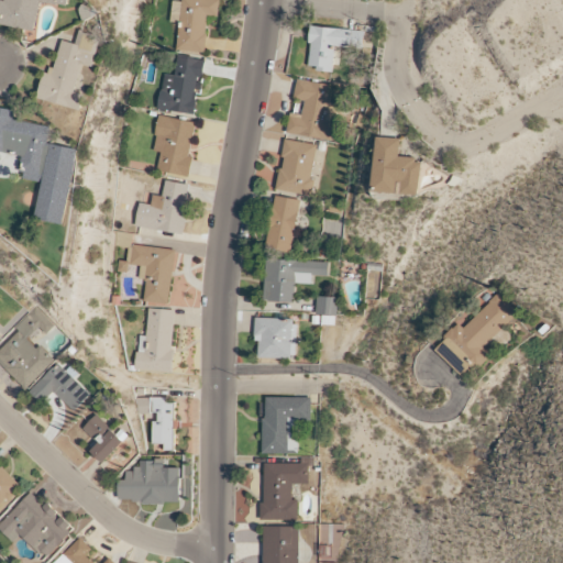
[(0,0),(0,24),(34,31),(40,2),(66,7),(66,0),(4,0),(6,1),(0,0)]
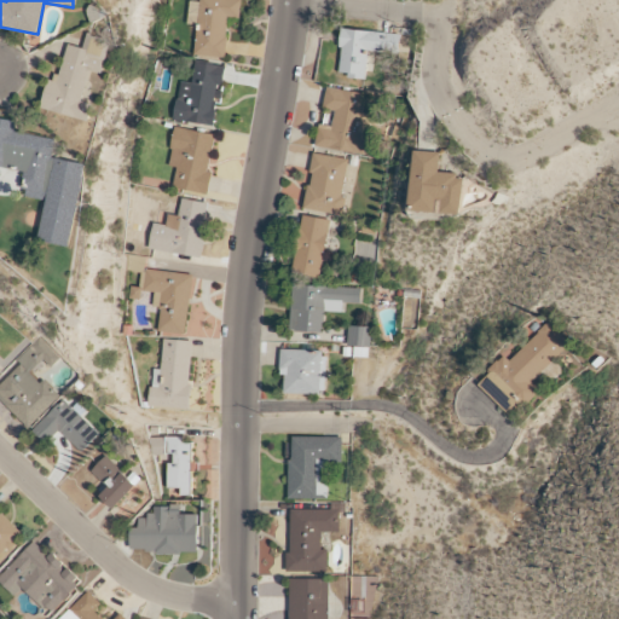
[(189,1),(187,27),(196,28),(195,57),(226,58),(229,18),(239,18),(239,0),(200,0),(200,3),(189,1)]
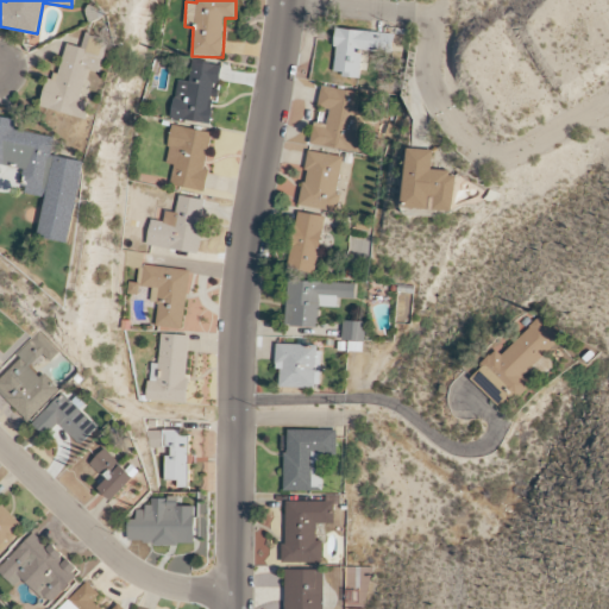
[(360,76),(362,51),(391,54),(393,33),(337,30),(334,75),(360,76)]
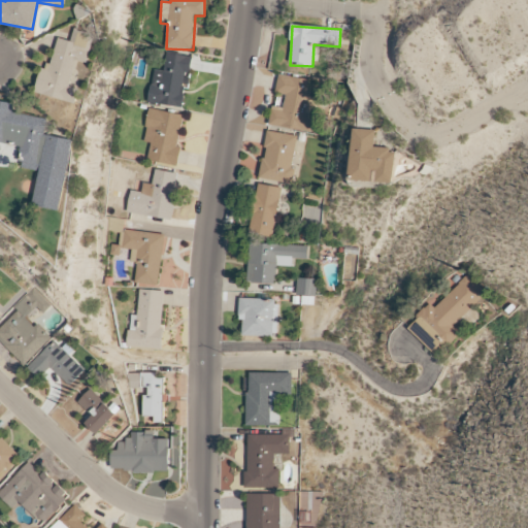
[(35,95),(75,102),(78,88),(71,87),(76,62),(88,64),(93,35),(72,31),(70,41),(56,38),(52,66),(40,65),(35,95)]
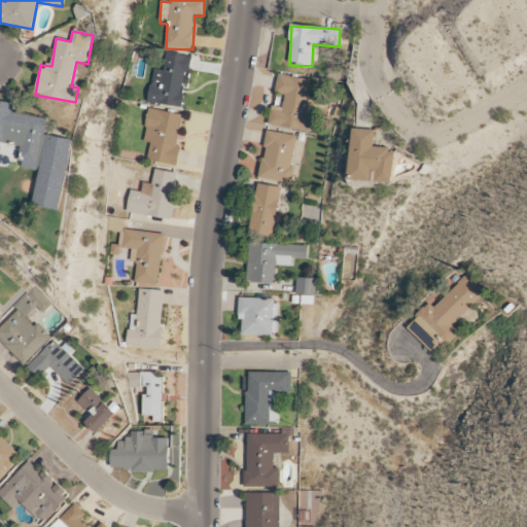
[(181,107),(185,74),(189,74),(191,57),(165,54),(163,71),(152,70),(148,103),(181,107)]
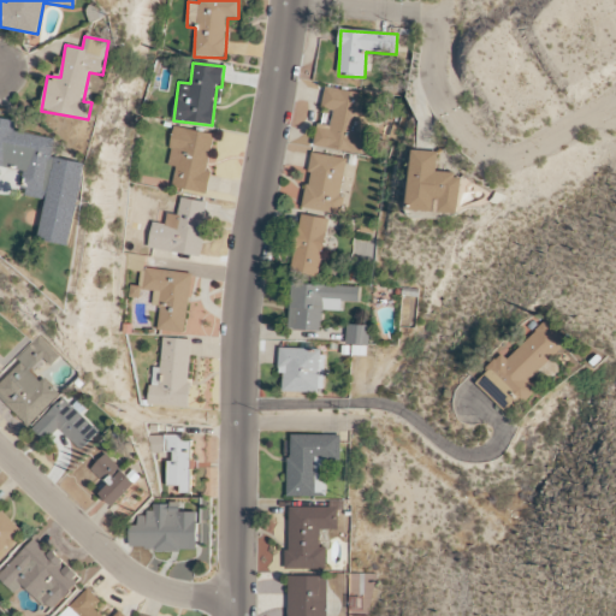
[(363,155),(371,114),(359,113),(362,94),(325,87),(321,106),(333,108),(330,126),(318,124),(314,147),(363,155)]
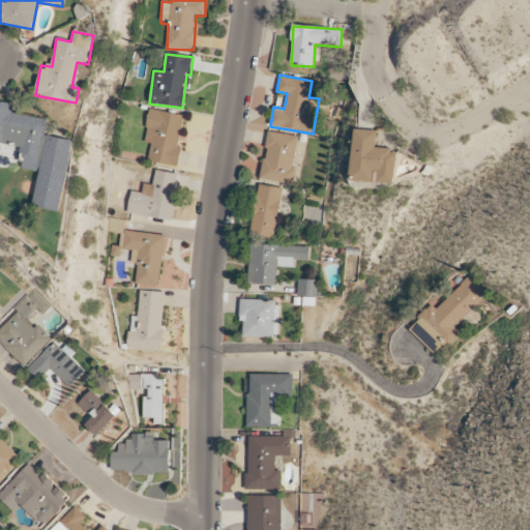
[(72,141),(45,136),(47,119),(12,114),(13,104),(0,101),(0,143),(21,146),(18,169),(38,172),(33,207),(61,211),(72,141)]
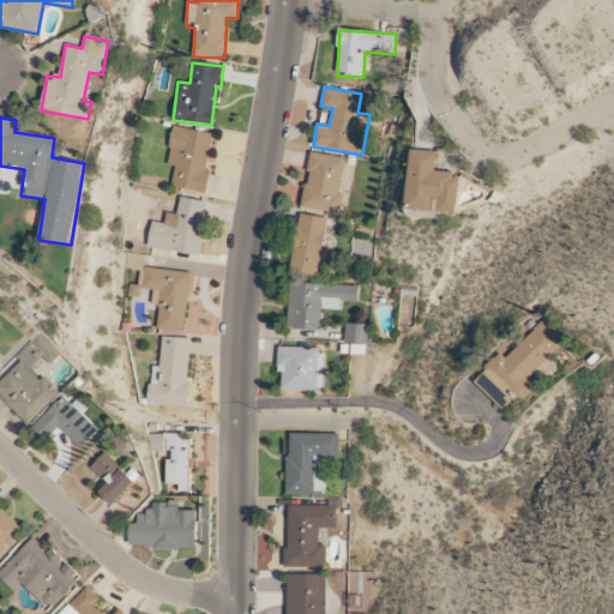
[(205,193),(215,134),(173,127),(167,164),(176,166),(173,187),(205,193)]
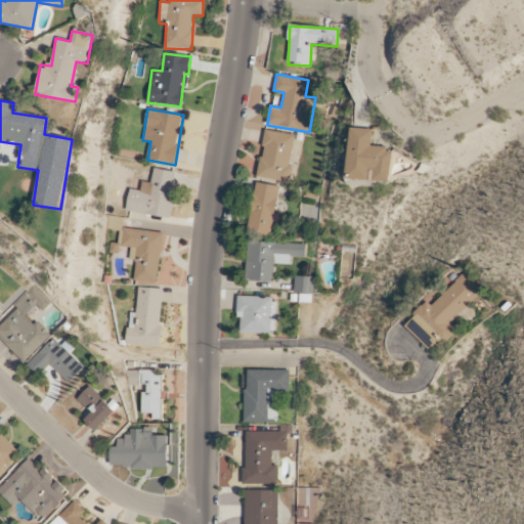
[(390,181),(392,148),(372,147),(373,129),(350,128),(347,179),(390,181)]
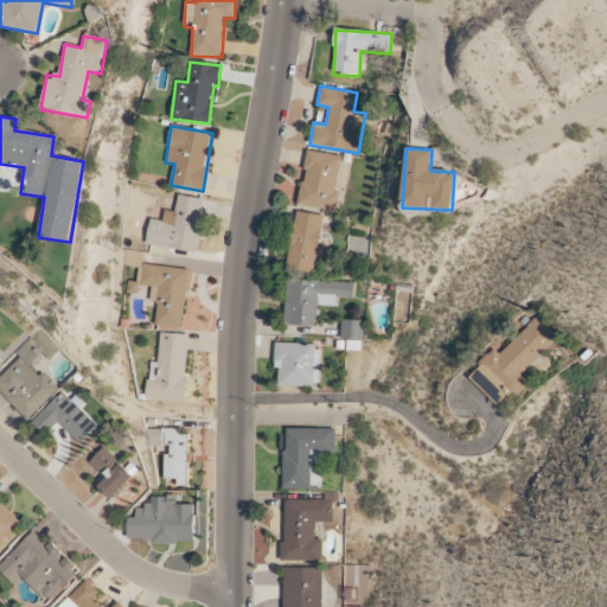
[(343,157),(307,151),(299,205),(333,211),(343,157)]
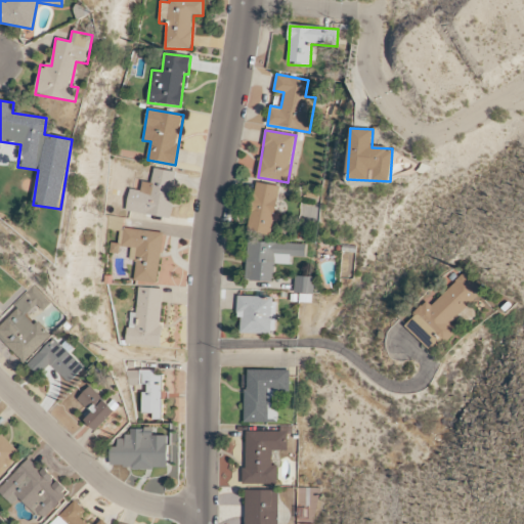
[(177,172),(154,168),(150,183),(141,182),(140,190),(129,189),(126,211),(170,218),(177,172)]
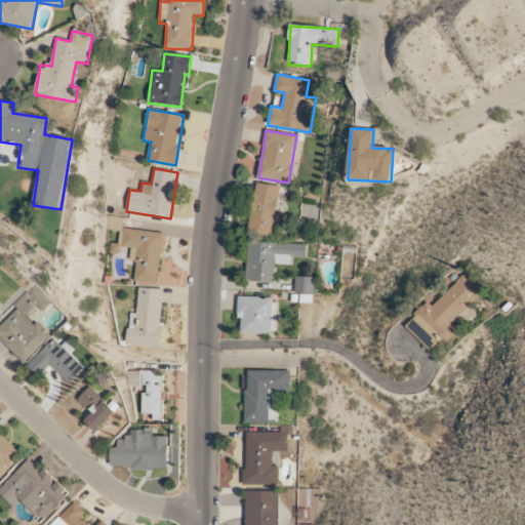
[(247,233),(272,237),(280,187),(255,183),(247,233)]
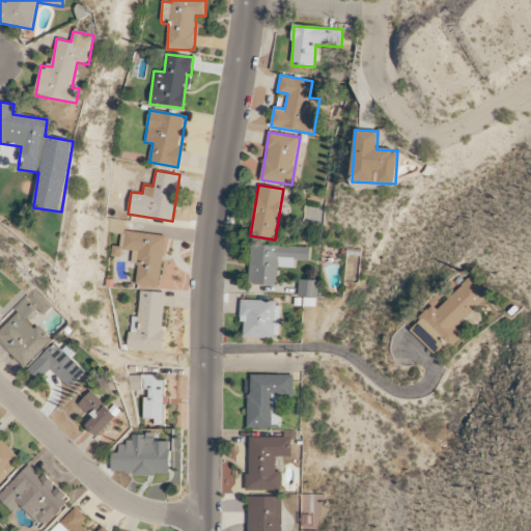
[(166,236),(124,231),(121,250),(133,251),(131,263),(139,264),(136,284),(160,287),(166,236)]
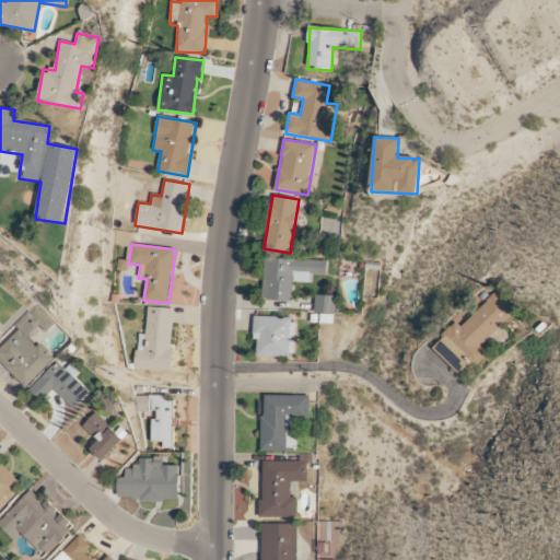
[(326,276),(326,260),(265,258),(263,300),(293,301),(293,282),(310,283),(310,275),(326,276)]
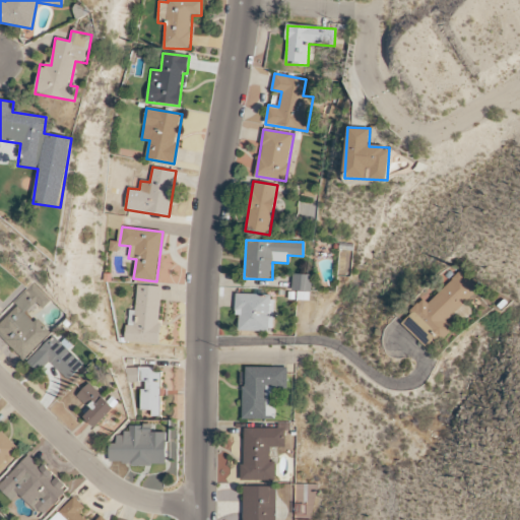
[(402,322),(431,349),(452,327),(447,321),(478,288),(460,271),(428,304),(424,300),(402,322)]
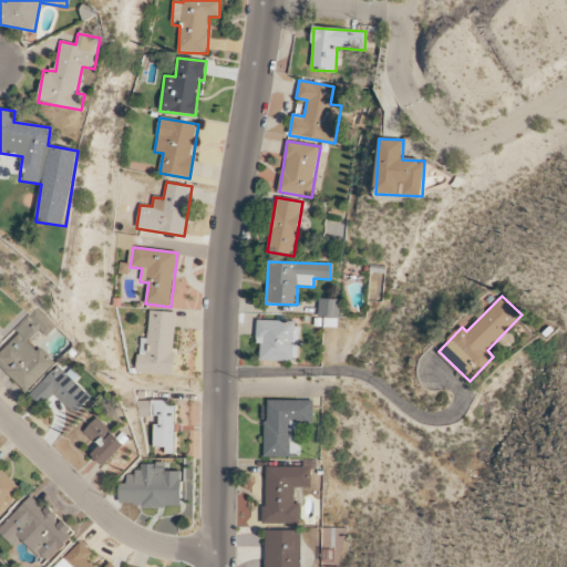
[(340,318),(340,300),(319,299),(319,318),(340,318)]
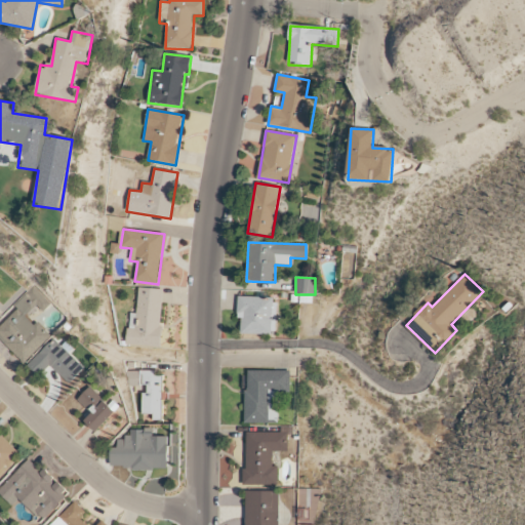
[(50,337),(27,315),(35,306),(42,313),(51,304),(33,286),(11,309),(14,312),(0,326),(0,339),(25,363),(50,337)]
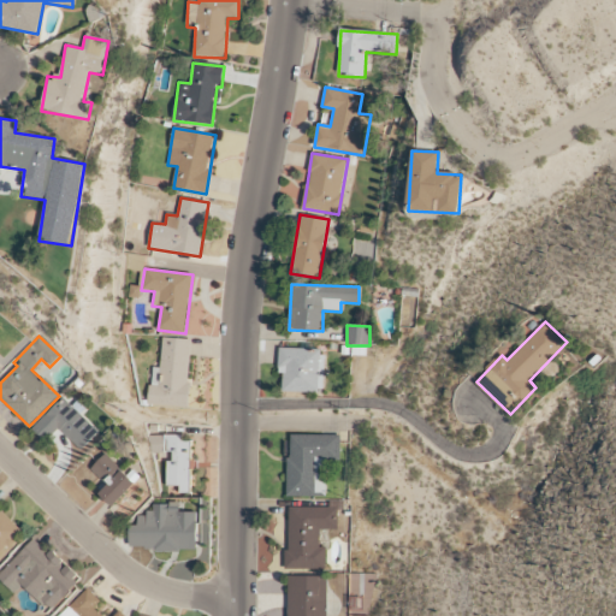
[(160,368),(150,368),(149,407),(189,408),(191,339),(161,338),(160,368)]
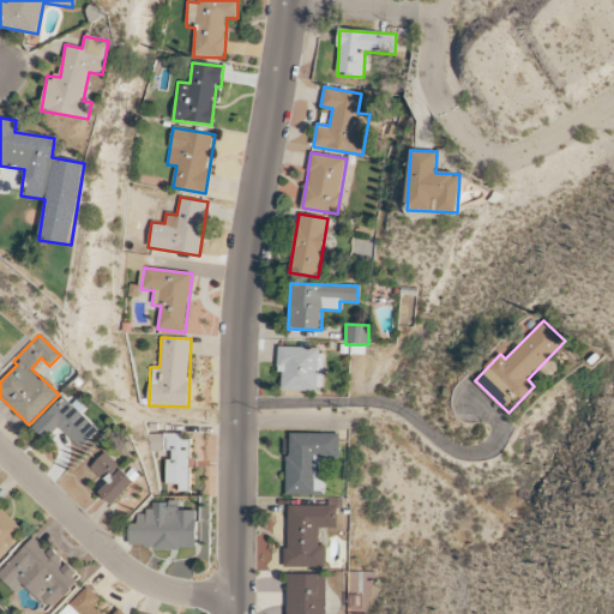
[(277,373),(282,373),(282,390),(321,391),(323,348),(278,348),(277,373)]
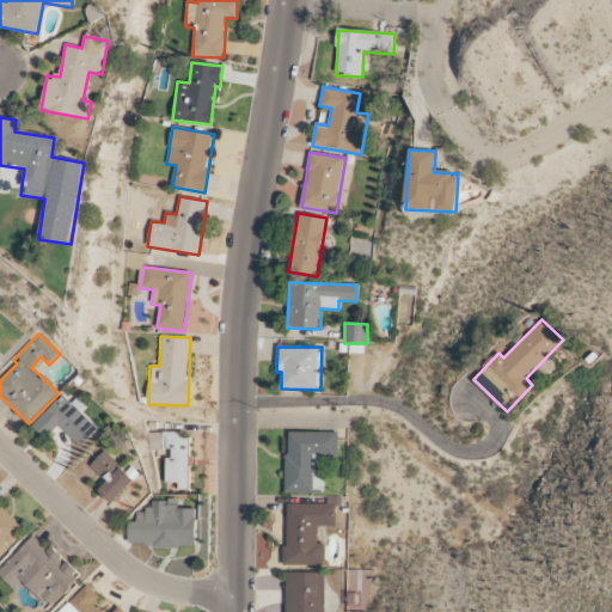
[(101,428),(73,402),(72,404),(62,396),(32,427),(46,439),(59,426),(81,447),(101,428)]
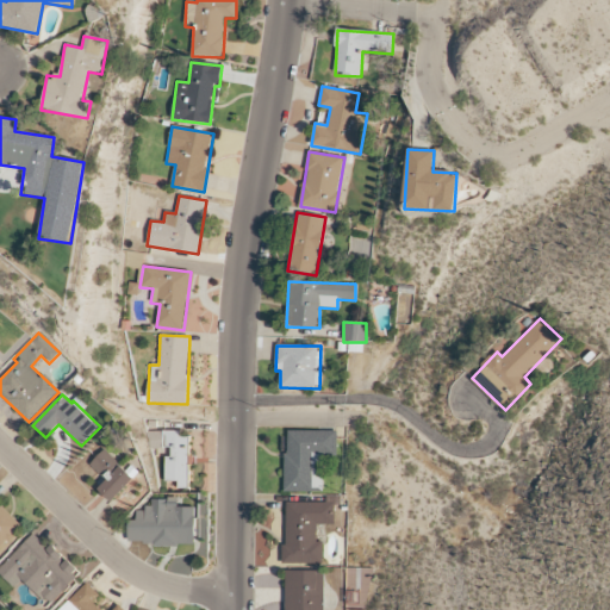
[(286,492),(322,492),(322,456),(336,456),(336,430),(286,431),(286,492)]
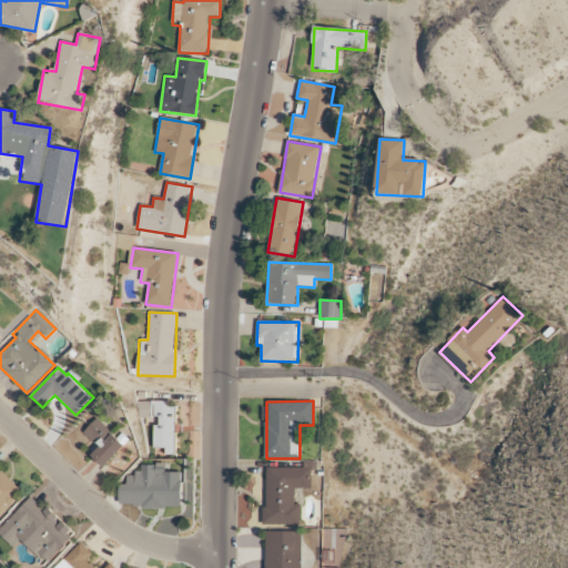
[(176,407),(168,407),(169,403),(137,402),(137,416),(159,416),(158,425),(153,425),(153,447),(165,447),(165,454),(175,454),(176,407)]
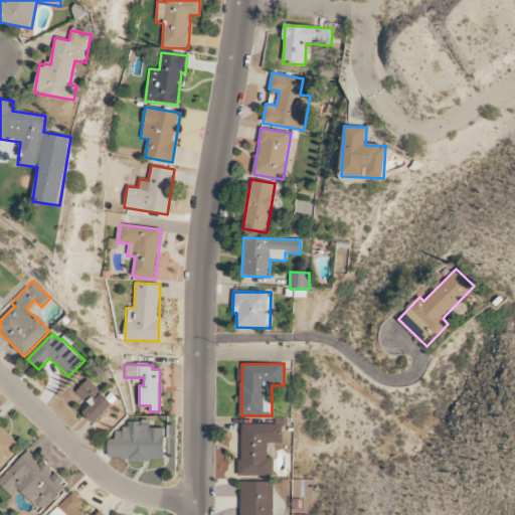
[(91,405),(83,413),(95,424),(114,404),(88,379),(76,391),(91,405)]
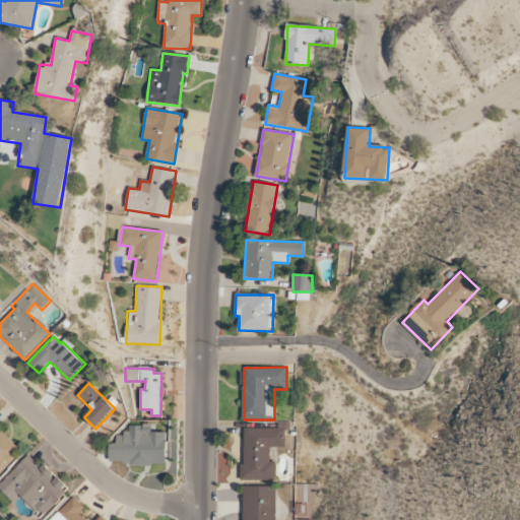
[(167,433),(152,433),(152,425),(129,425),(129,434),(116,434),(116,444),(110,444),(110,464),(167,464),(167,433)]
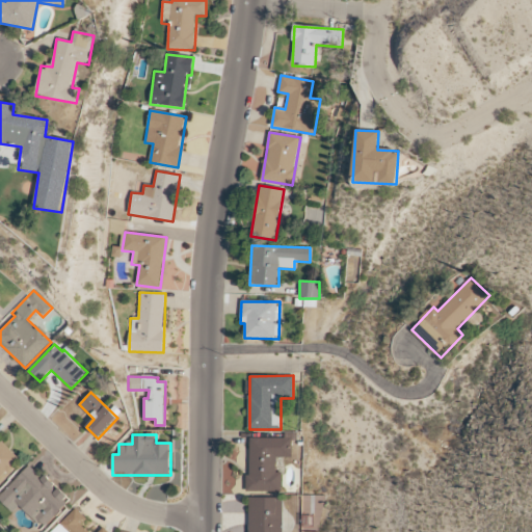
[(281,493),(282,473),(276,473),(276,457),(291,458),(292,439),(249,437),(248,493),(281,493)]
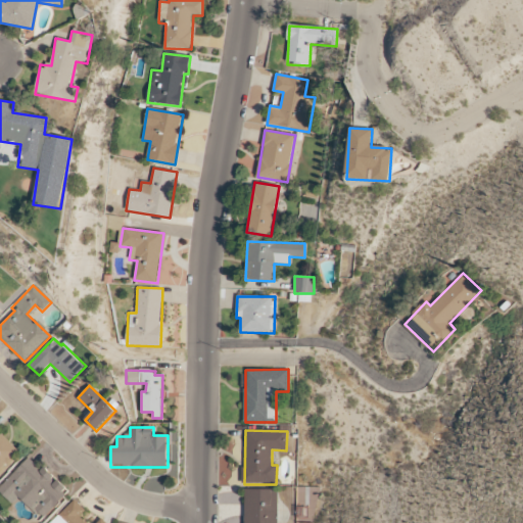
[(0,470),(19,450),(0,432),(0,470)]
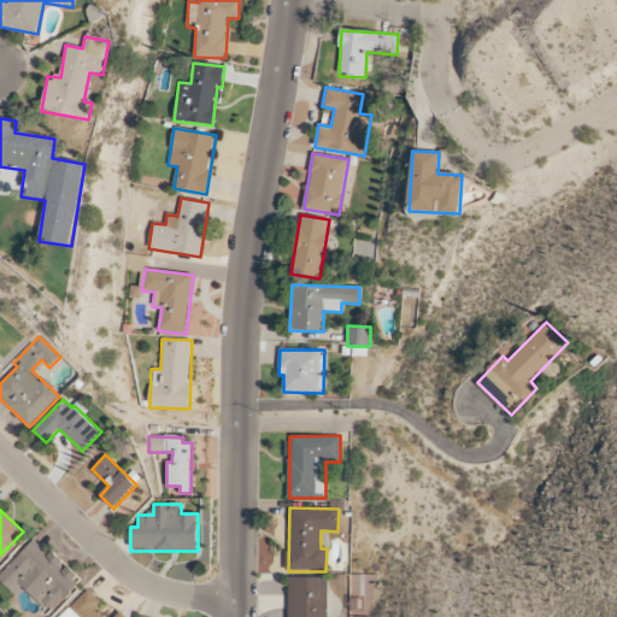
[(0,575),(0,580),(15,593),(22,586),(52,613),(81,581),(35,538),(0,575)]
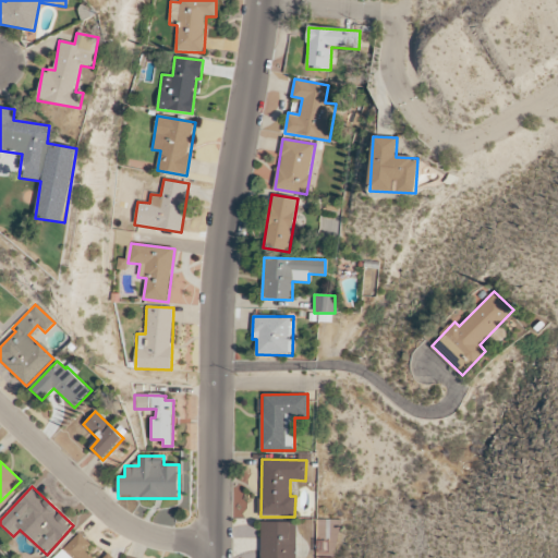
[(317,544),(326,544),(326,554),(337,554),(336,520),(316,520),(317,544)]
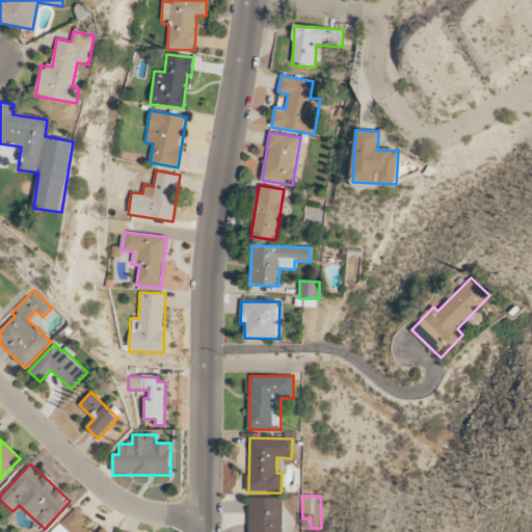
[(283,531),(283,499),(249,499),(249,531),(283,531)]
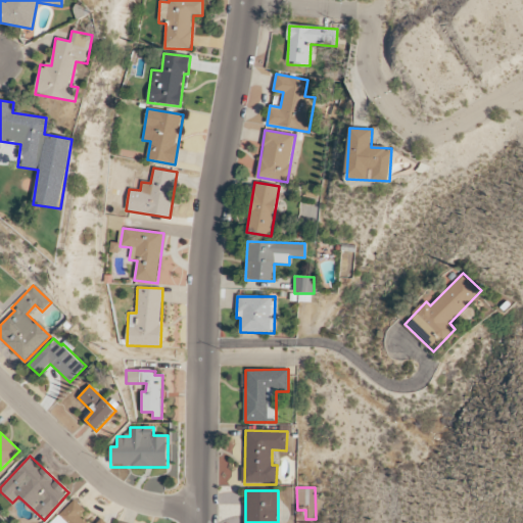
[(97,522),(86,522),(80,516),(85,511),(75,501),(50,522),(106,522),(102,518),(97,522)]
